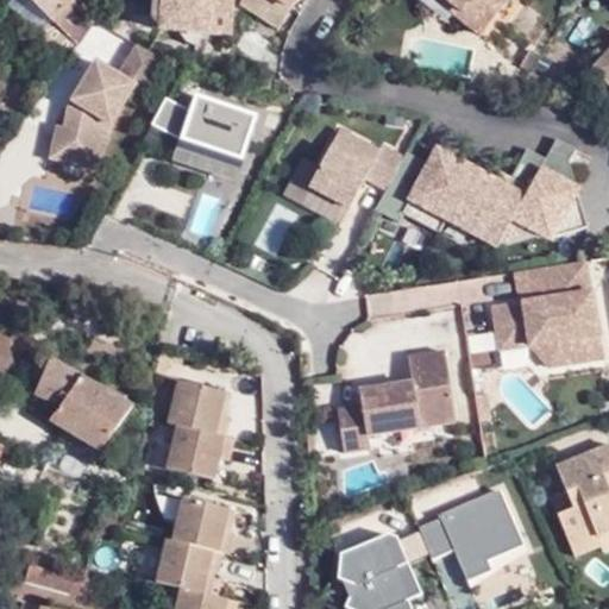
[(22,0),(0,0),(12,11),(22,0)]
